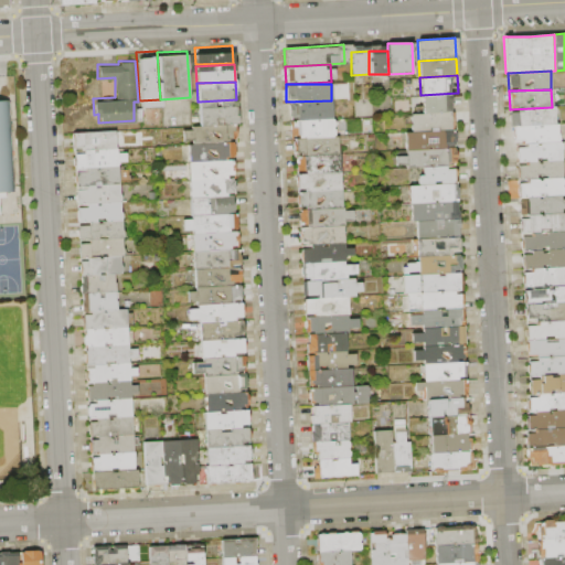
[(420,95),(451,94),(451,112),(422,114),(420,95)]
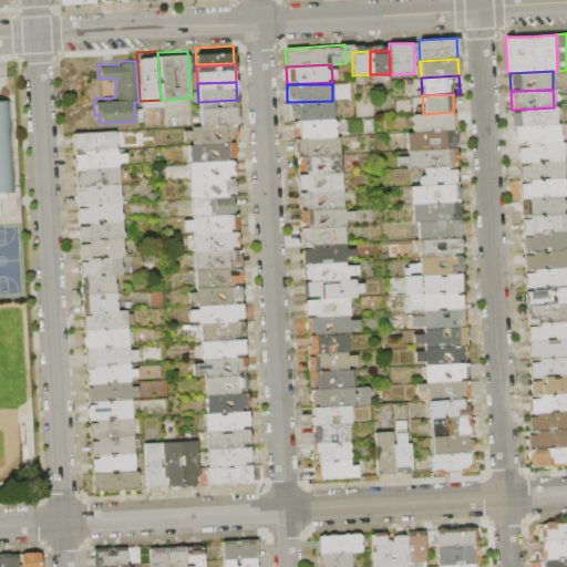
[(198,102),(237,100),(237,119),(199,121),(198,102)]
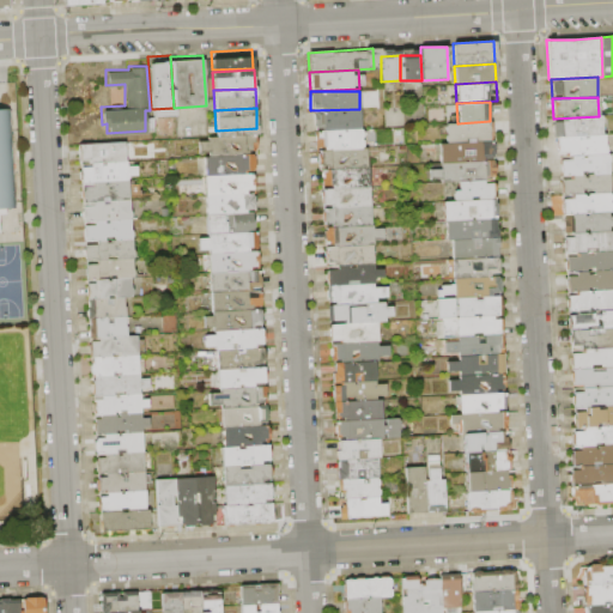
[(0,109),(11,109),(16,207),(5,207),(5,213),(0,213),(0,109)]
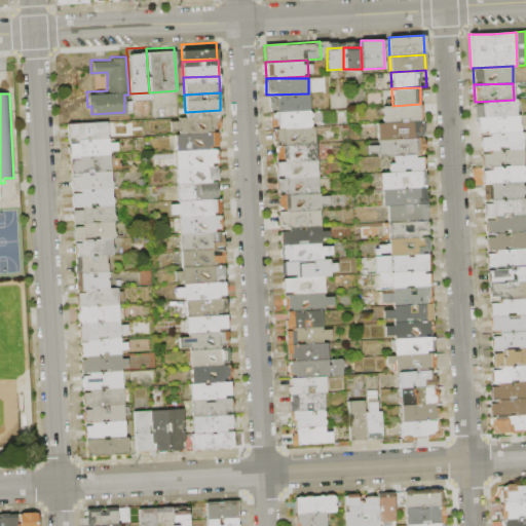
[(268,95),(308,94),(309,111),(268,113),(268,95)]
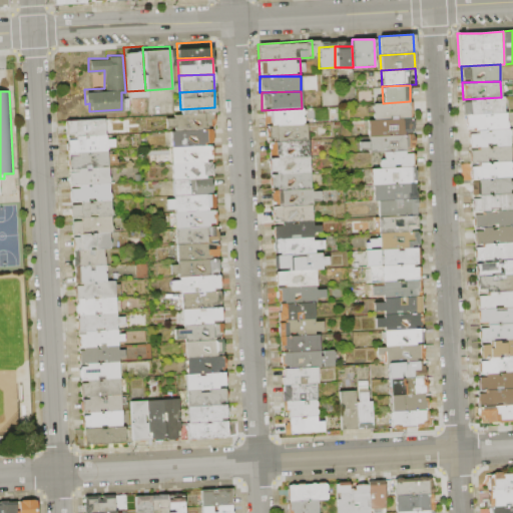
[(463,99),(501,97),(504,97),(505,113),(464,115),(463,99)]
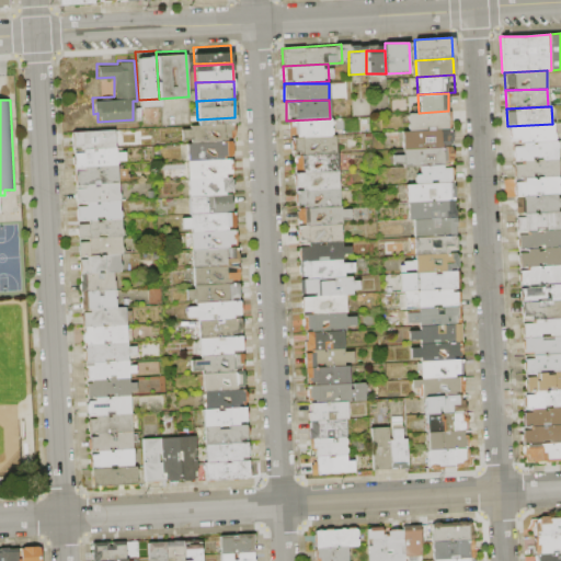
[(408,114),(448,111),(450,128),(409,132),(408,114)]
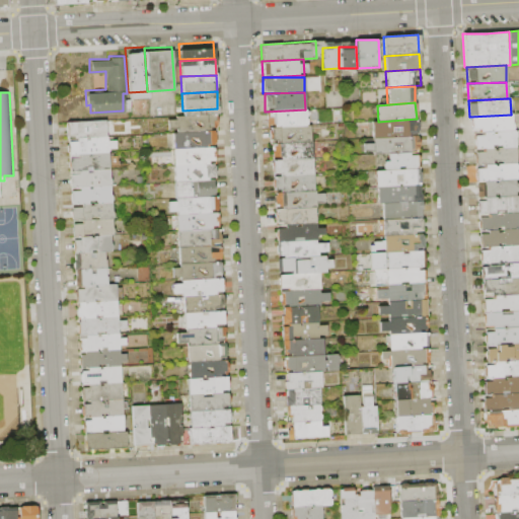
[(265,112),(306,109),(307,125),(266,126),(265,112)]
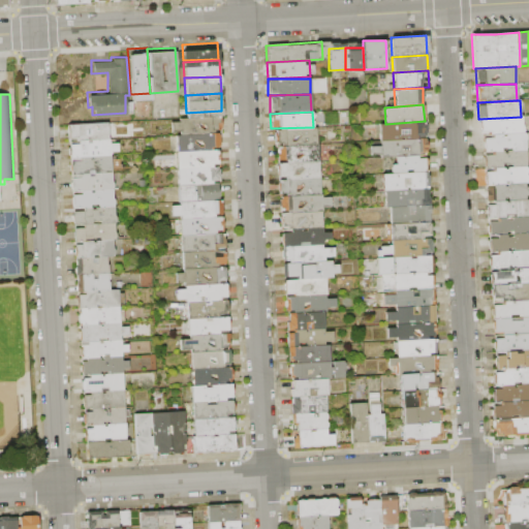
[(170,119),(221,117),(221,130),(213,130),(172,132),(170,119)]
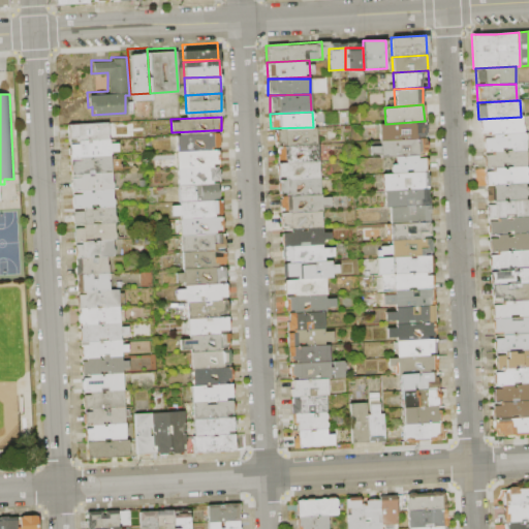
[(478,119),(522,117),(523,132),(479,135),(478,119)]
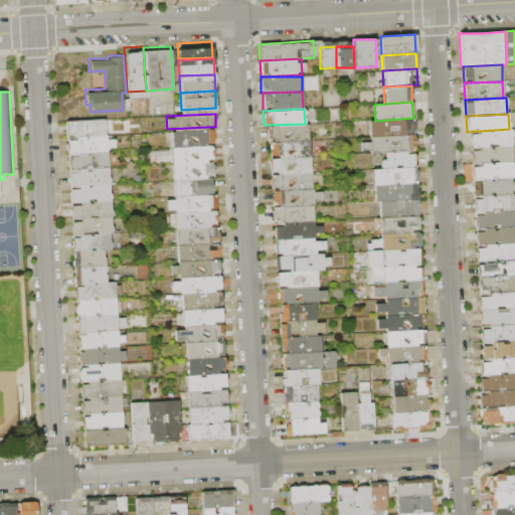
[(63,117),(103,116),(103,133),(69,134),(64,134),(63,117)]
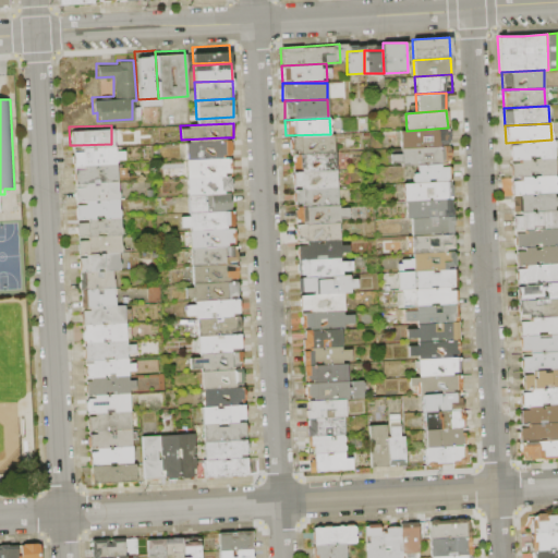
[(400,131),(449,129),(450,145),(401,148),(400,131)]
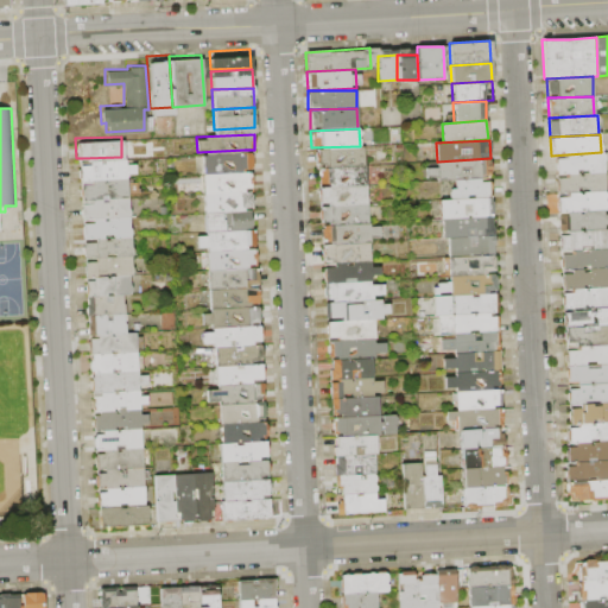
[(316,149),(362,147),(362,166),(317,168),(316,149)]
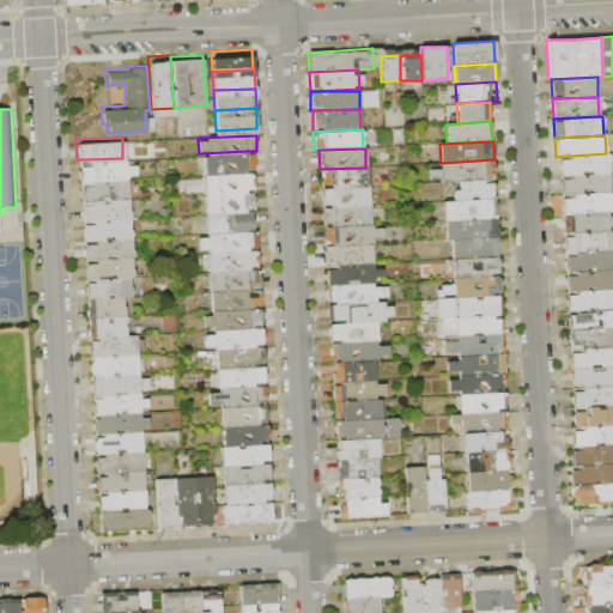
[(199,153),(247,151),(248,169),(199,173),(199,153)]
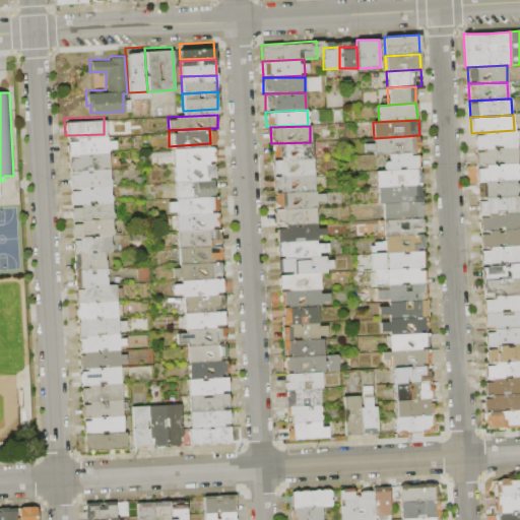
[(474,133),(516,130),(517,146),(475,149),(474,133)]
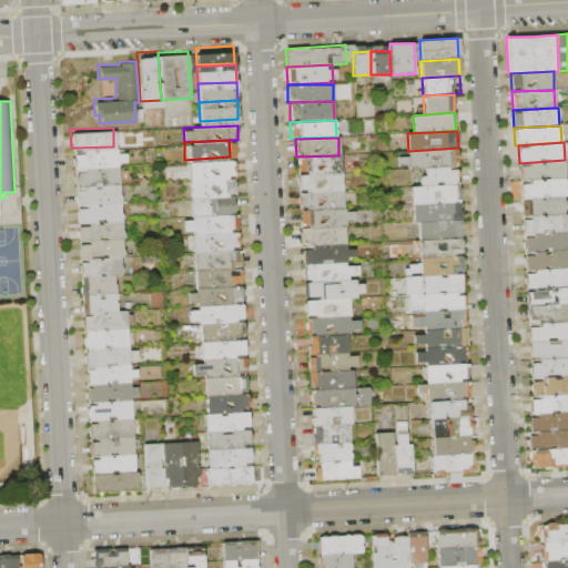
[(77,148),(113,146),(114,163),(77,163),(77,148)]
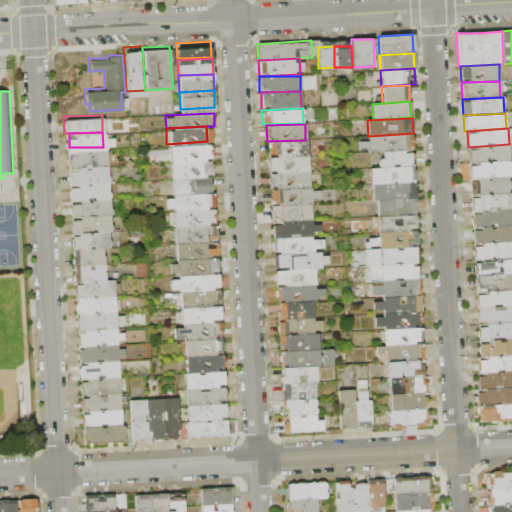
[(368,136),(413,133),(414,133),(415,150),(370,153),(368,136)]
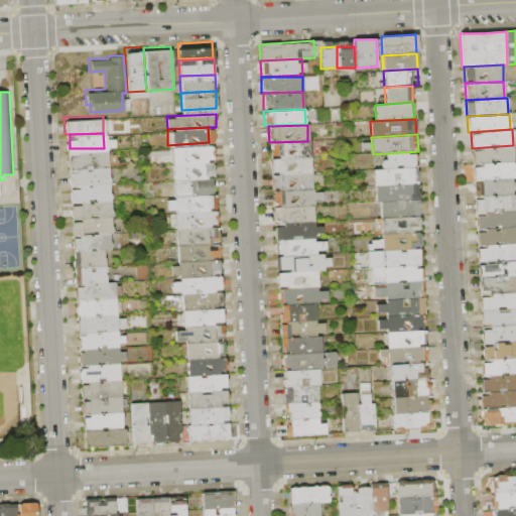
[(269,142),(308,141),(309,157),(269,158),(269,142)]
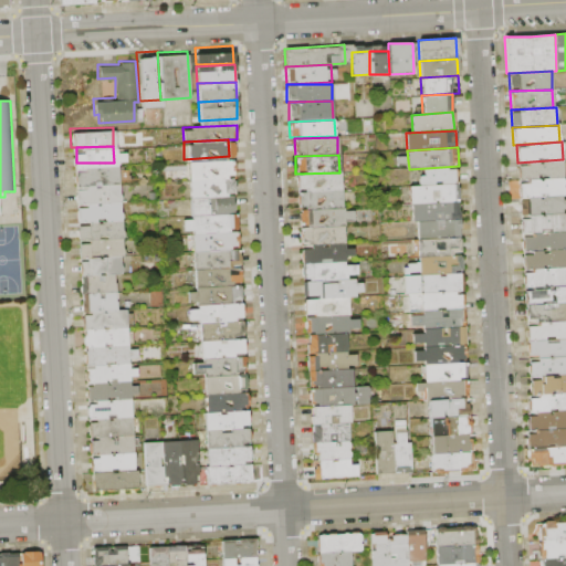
[(184,159),(229,156),(231,156),(232,175),(185,177),(184,159)]
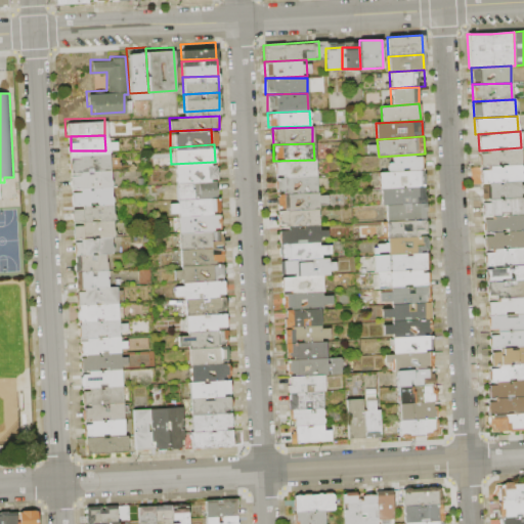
[(521,147),(522,166),(479,168),(479,150),(521,147)]
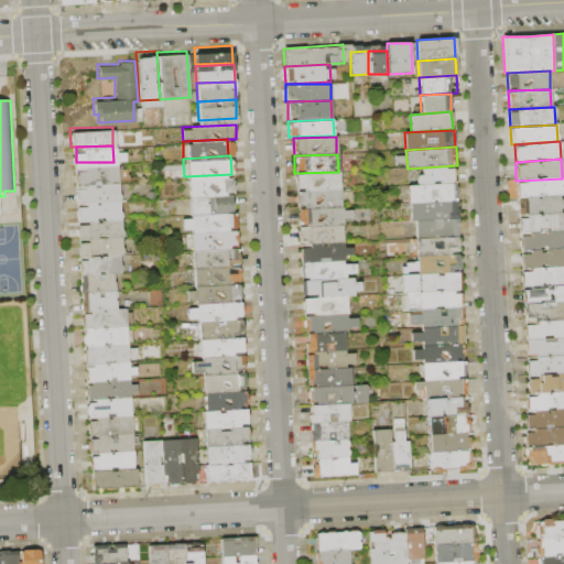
[(76,162),(116,162),(117,180),(76,181),(76,162)]
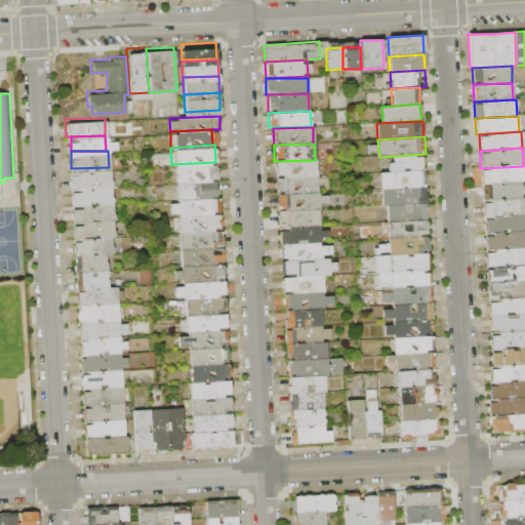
[(379,157),(423,154),(425,170),(379,172),(379,157)]
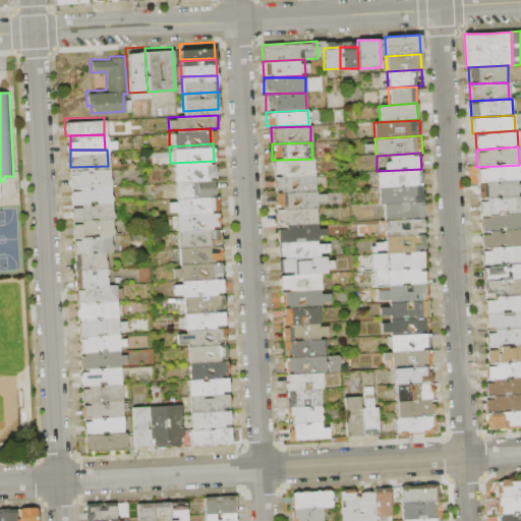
[(272,160),(312,159),(312,175),(272,176),(272,160)]
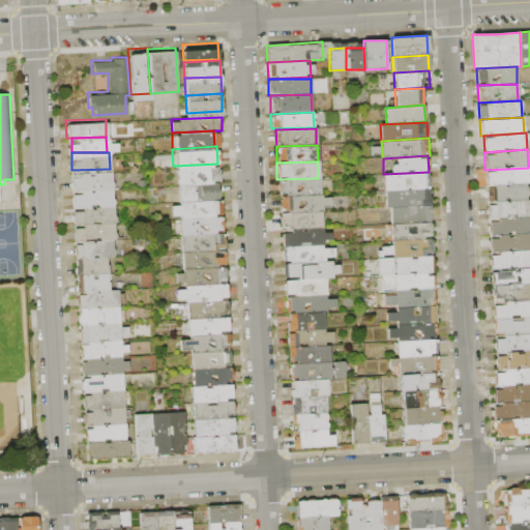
[(177,167),(219,165),(219,182),(178,184),(177,167)]
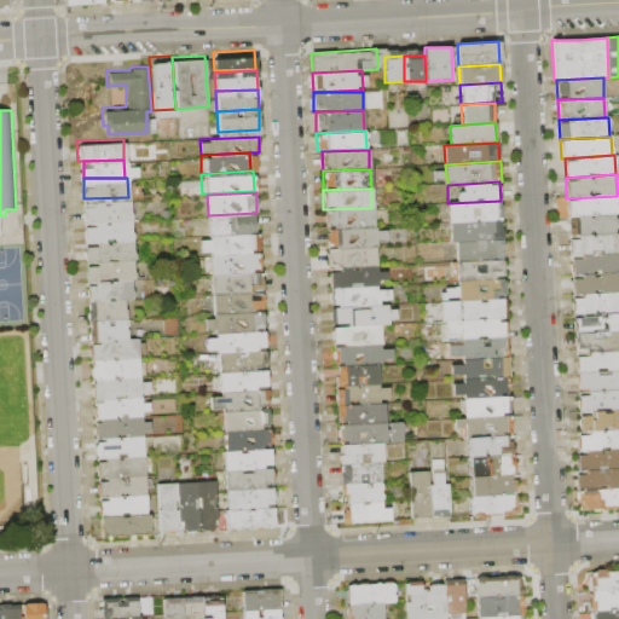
[(566,198),(617,196),(618,214),(567,217),(566,198)]
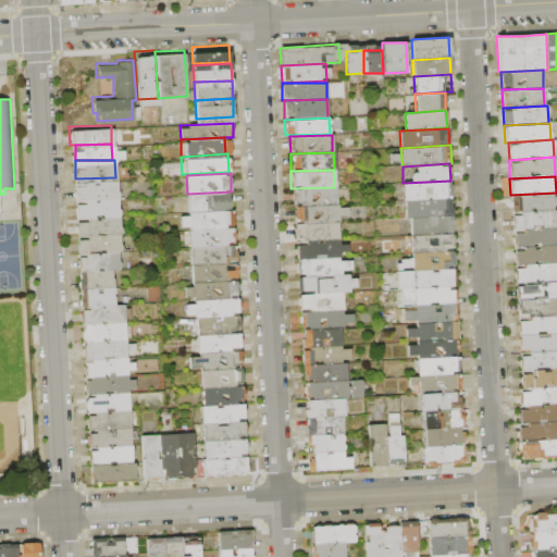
[(115,177),(116,196),(75,198),(74,181),(115,177)]
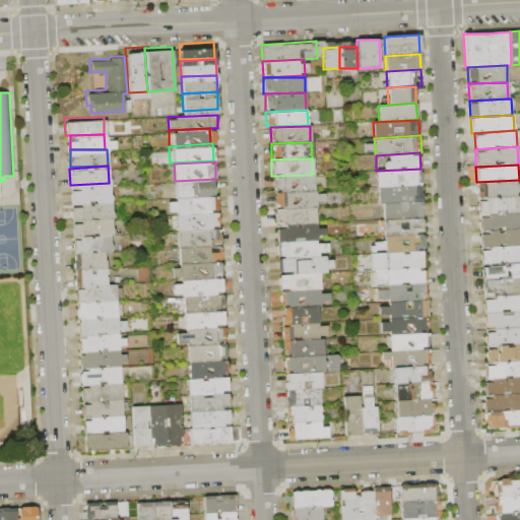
[(376,171),(420,169),(421,185),(377,188),(376,171)]
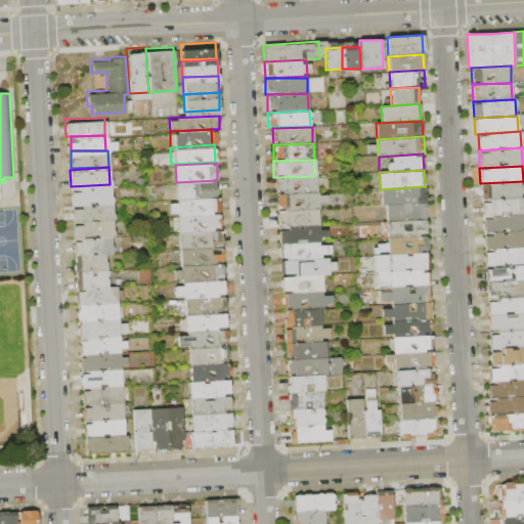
[(273,177),(314,176),(316,176),(317,192),(274,193),(273,177)]
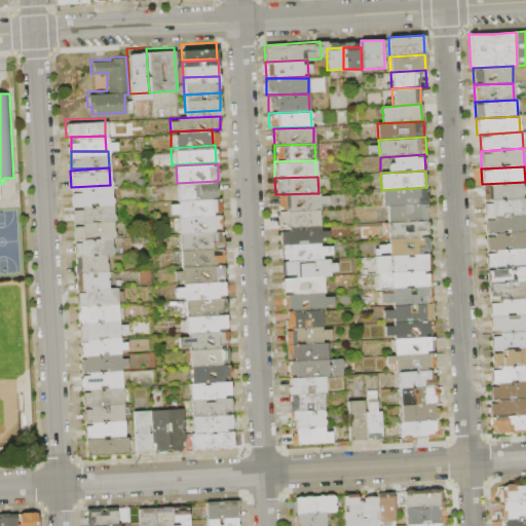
[(177,183),(218,181),(219,196),(177,198),(177,183)]
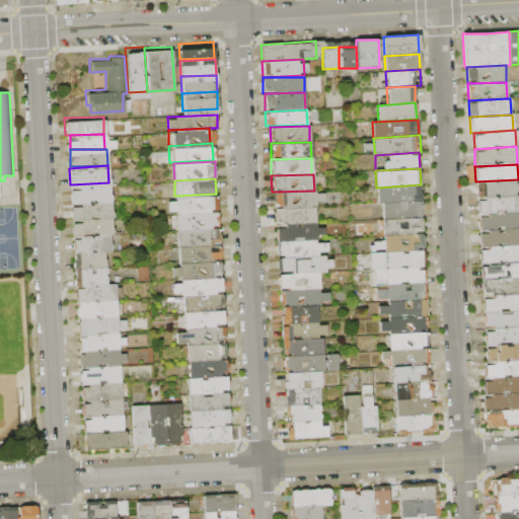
[(475,181),(518,179),(518,195),(476,197),(475,181)]
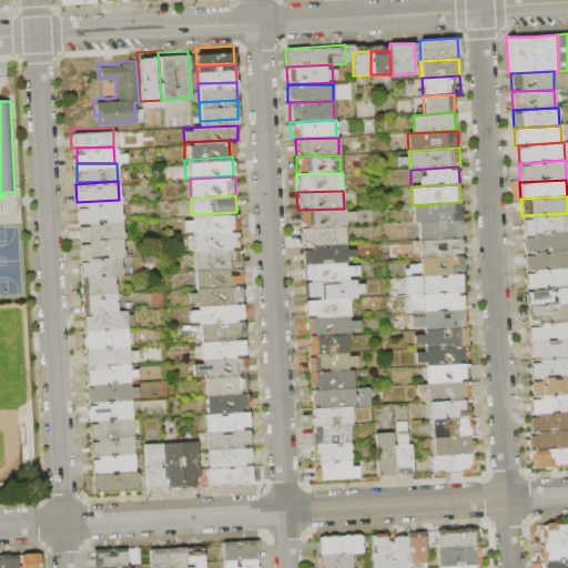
[(77,202),(119,200),(120,216),(78,220),(77,202)]
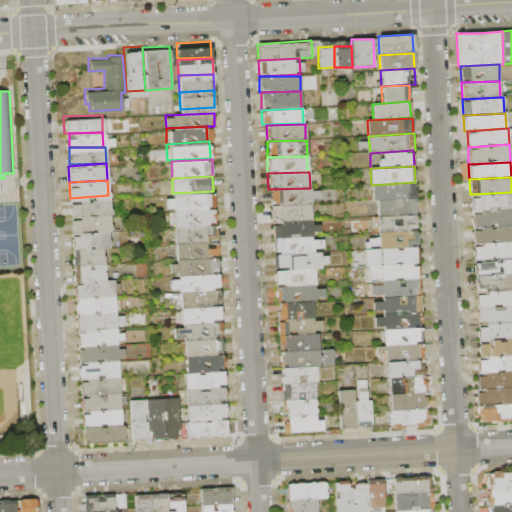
[(371,185),(415,182),(415,199),(375,201),(372,202),(371,185)]
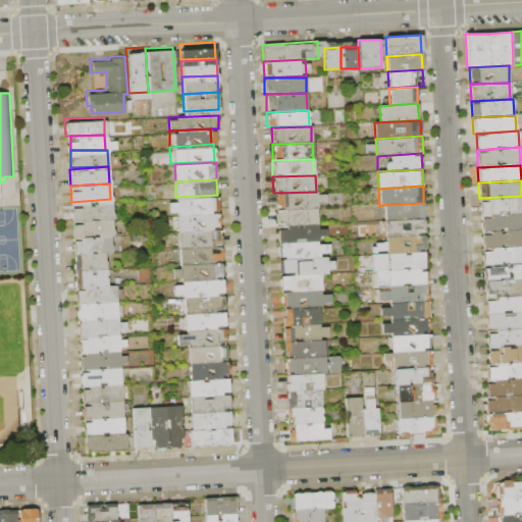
[(316,192),(316,208),(277,210),(276,194),(316,192)]
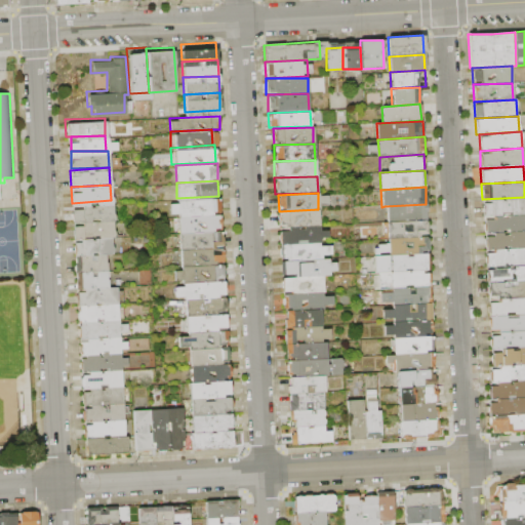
[(524,197),(524,214),(483,216),(482,199),(524,197)]
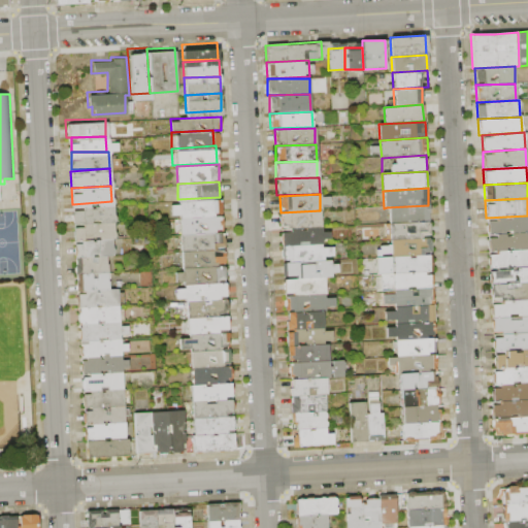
[(171,201),(223,199),(224,212),(220,213),(178,216),(171,216),(171,201)]
